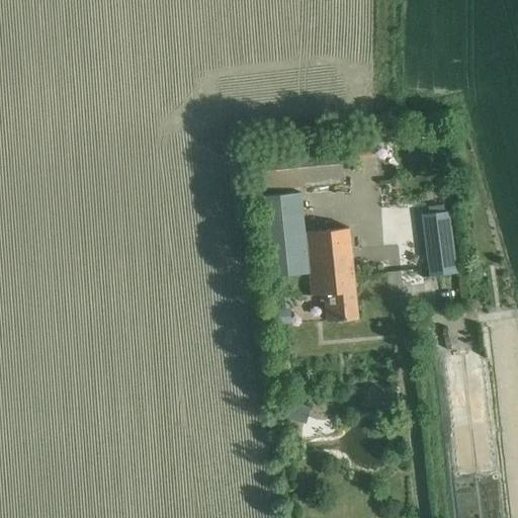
[(252,150),(256,189),(343,181),(339,142),(252,150)]
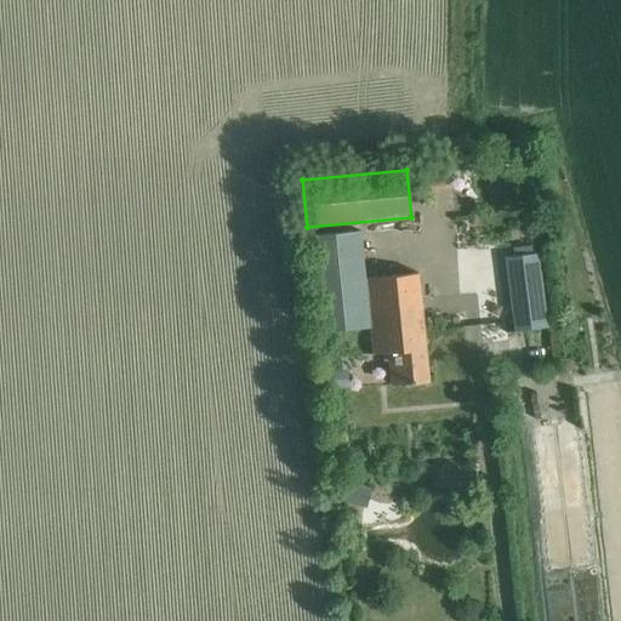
[(417,273),(365,278),(360,228),(309,233),(320,332),(370,326),(372,353),(383,353),(385,360),(389,360),(392,385),(428,381),(417,273)]
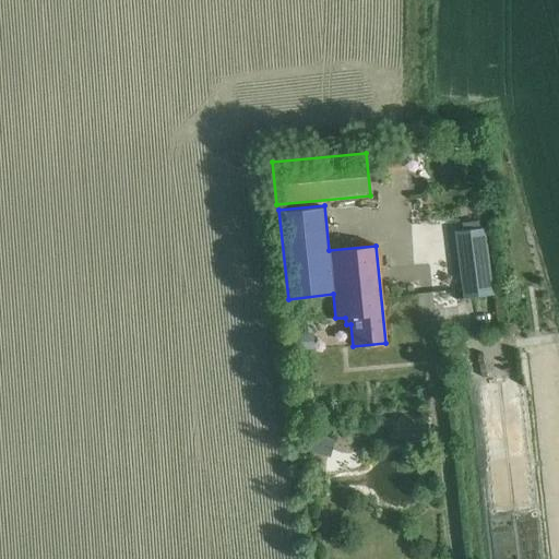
[(455,232),(463,298),(491,295),(484,227),(455,232)]
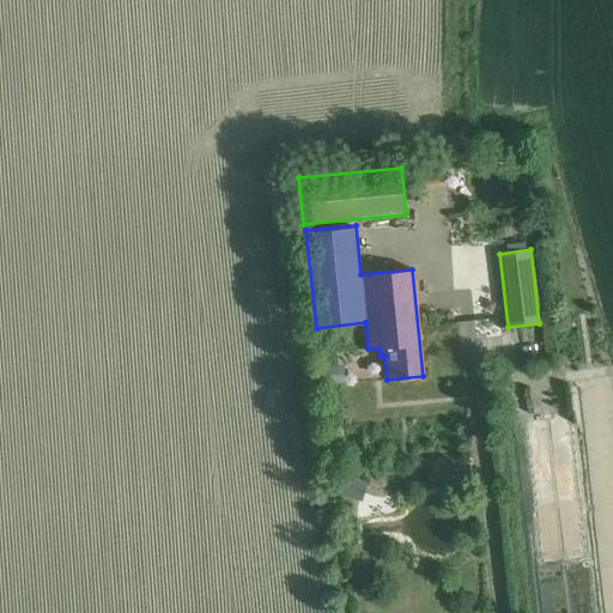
[(536,502),(584,501),(581,402),(533,404),(536,502)]
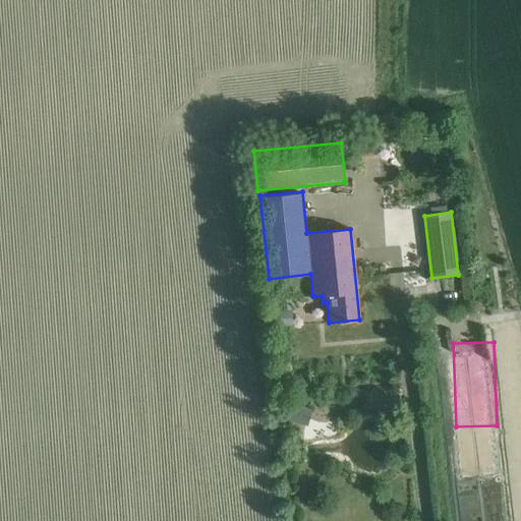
[(307,429),(321,428),(321,413),(307,413),(307,429)]
